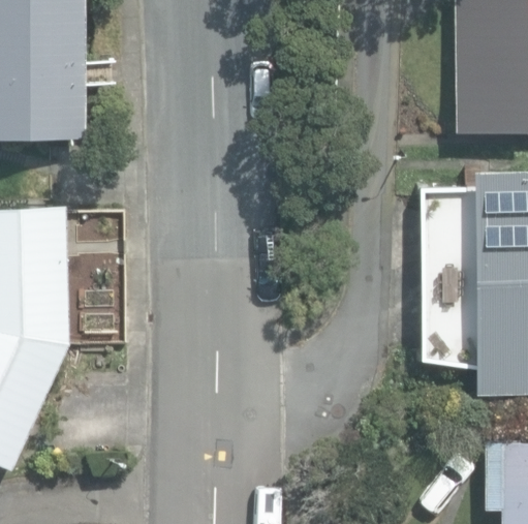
[(0,0),(0,136),(85,139),(86,0),(0,0)]
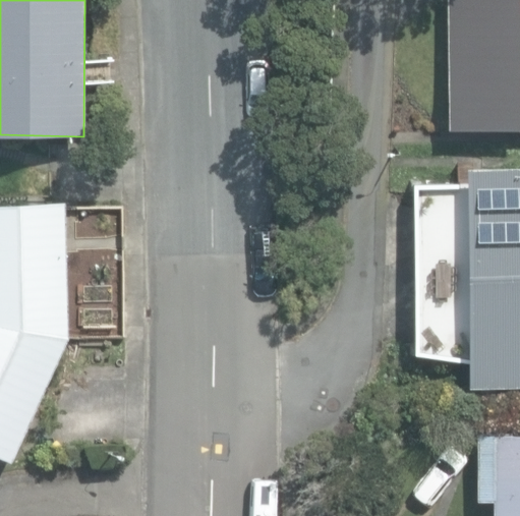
[(519,0),(447,0),(449,132),(519,131),(519,0)]
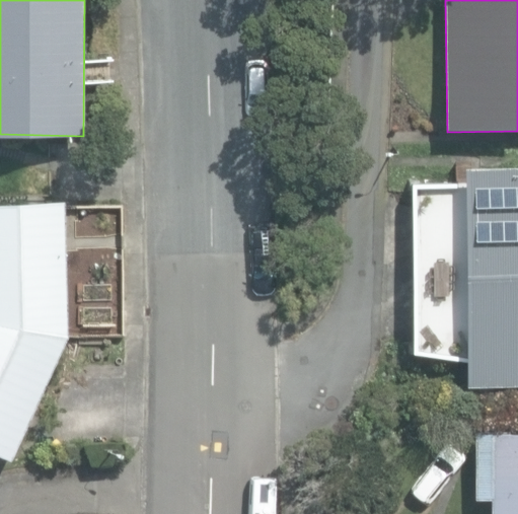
[(517,167),(465,168),(467,388),(517,387),(517,167)]
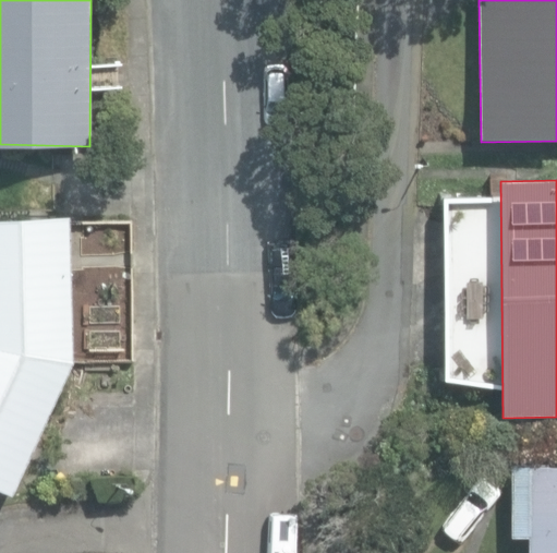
[(0,491),(12,496),(73,364),(72,218),(0,218),(0,491)]
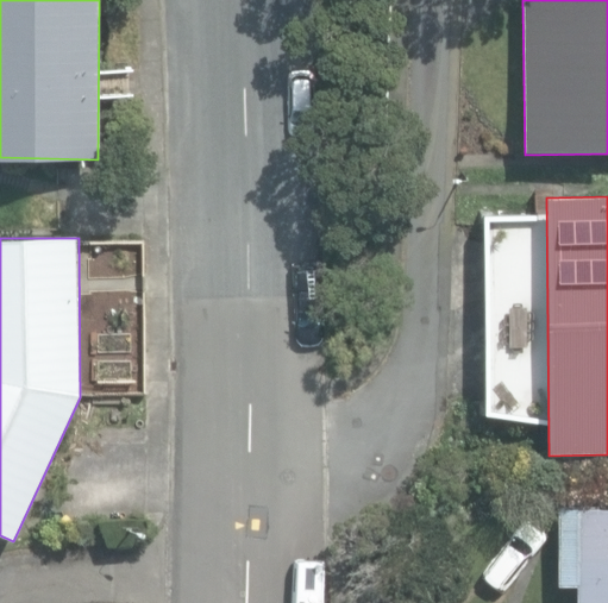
[(607,508),(561,508),(559,586),(581,586),(580,602),(607,602),(607,508)]
